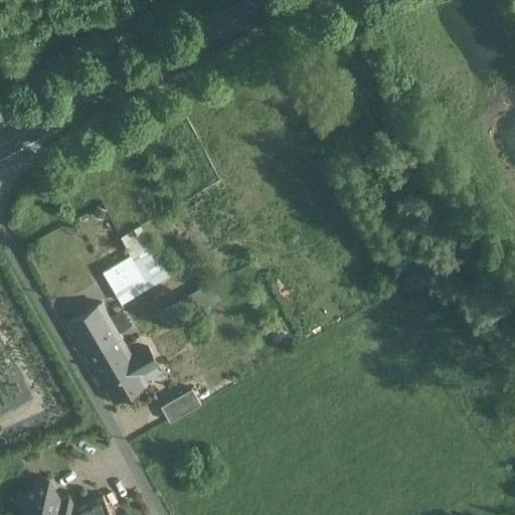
[(130,275),(111,286),(121,303),(148,287),(130,255),(122,261),(130,275)]
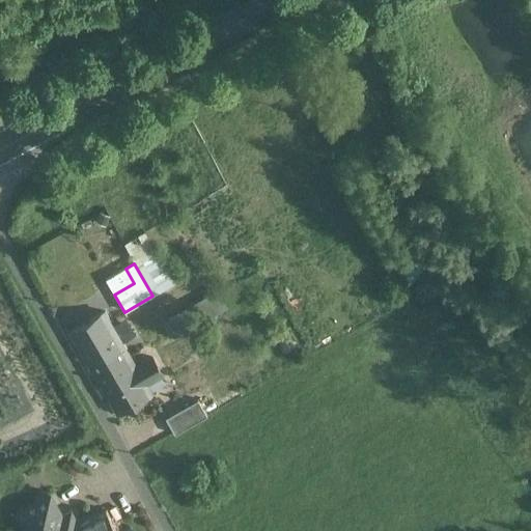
[(126,269),(105,280),(113,295),(114,295),(134,283),(126,269)]
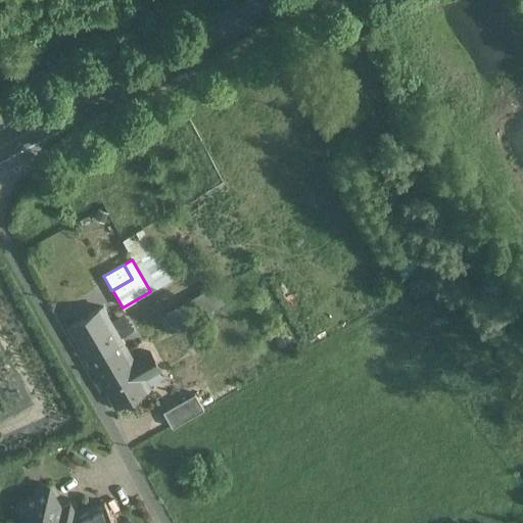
[(102,310),(68,329),(86,359),(113,408),(149,387),(143,377),(157,368),(149,352),(134,362),(121,338),(120,339),(102,310)]
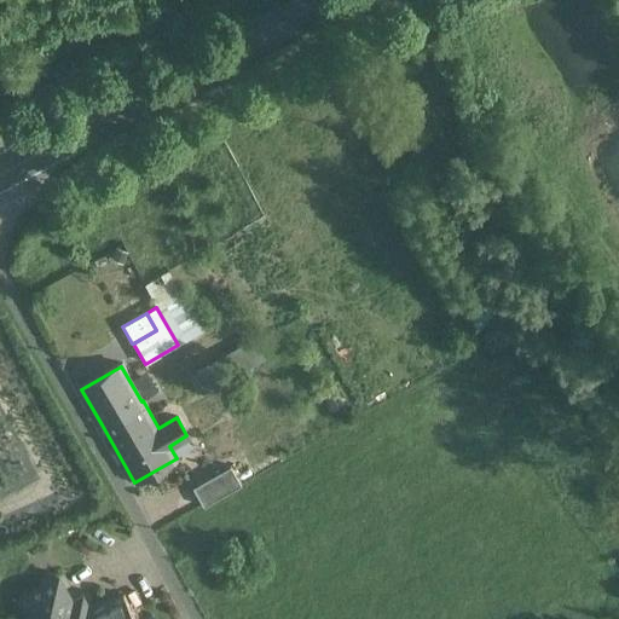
[(230,467),(192,489),(203,507),(241,485),(230,467)]
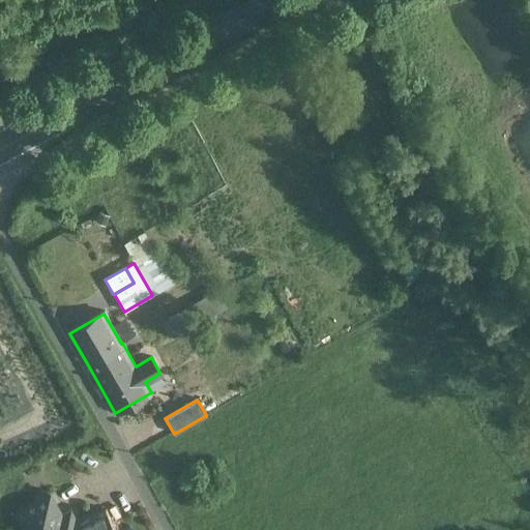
[(45,496),(19,509),(28,527),(53,511),(45,496)]
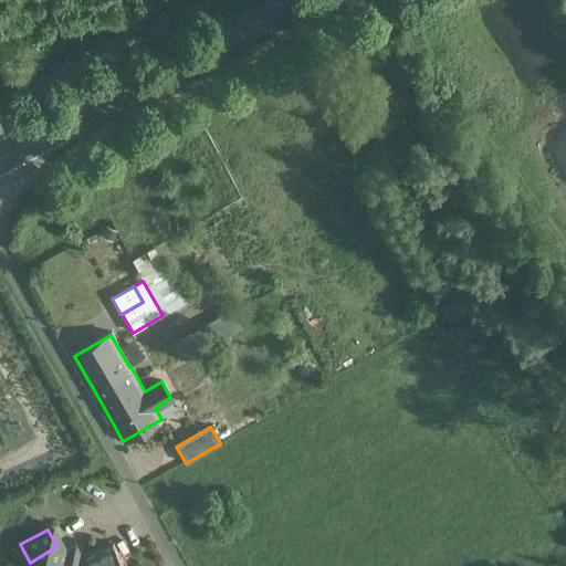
[(65,562),(61,564),(62,565),(112,565),(122,561),(113,545),(81,562),(76,556),(65,562)]
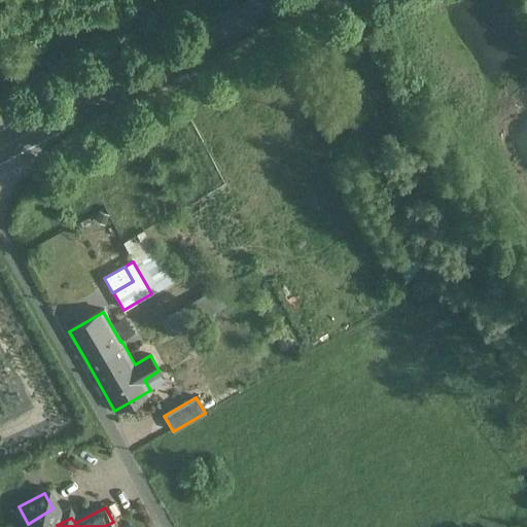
[(53,508),(28,524),(29,526),(54,526),(57,525),(61,523),(53,508)]
